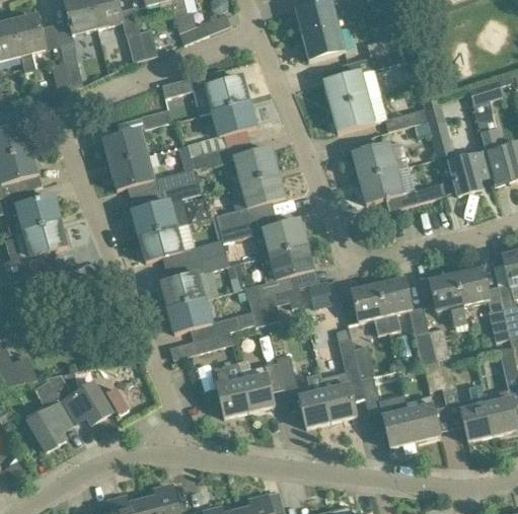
[(63,0),(68,20),(72,35),(96,29),(88,0),(63,0)]
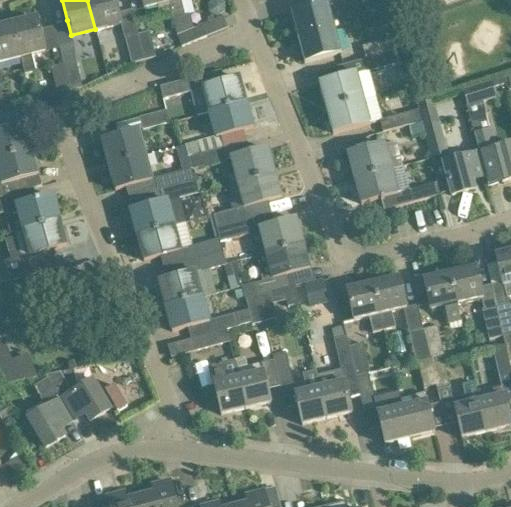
[(87,0),(95,29),(120,23),(117,7),(115,0),(87,0)]
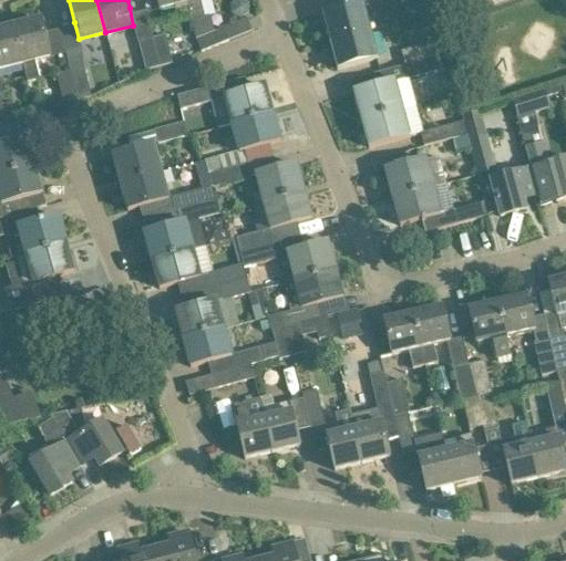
[(186,0),(189,13),(191,18),(195,35),(201,49),(228,38),(223,24),(214,28),(209,13),(204,14),(199,0),(186,0)]
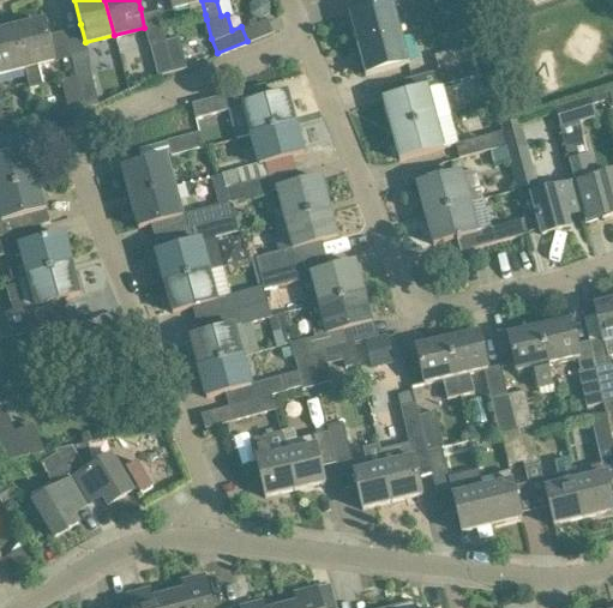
[(356,42),(401,30),(392,0),(388,0),(348,11),(356,42)]
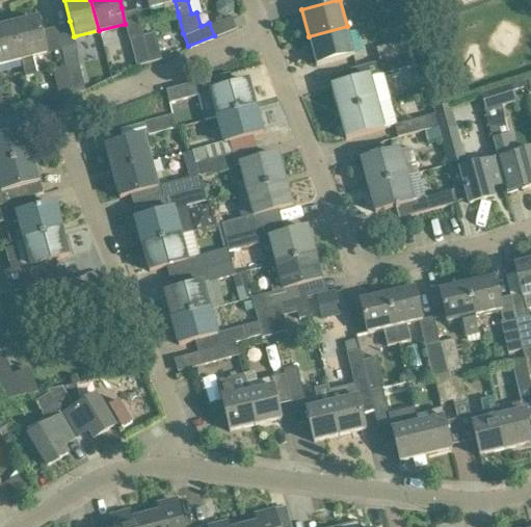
[(37,16),(11,22),(20,57),(25,75),(36,72),(32,54),(46,50),(41,28),(37,16)]
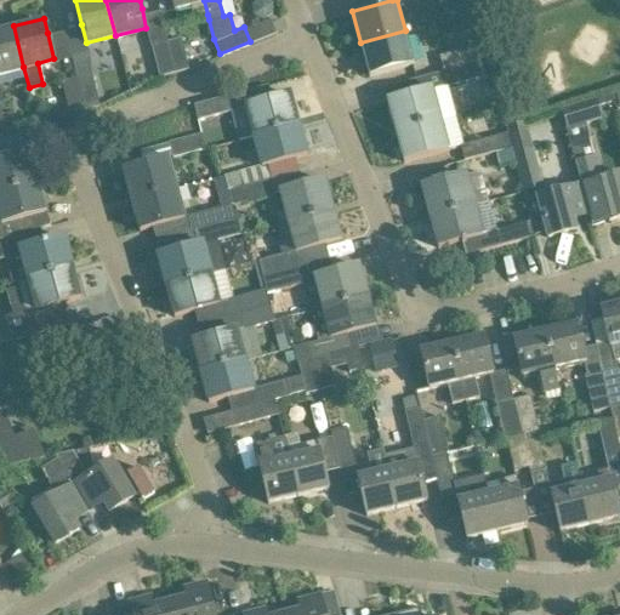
[(13,26),(0,29),(0,72),(23,67),(13,26)]
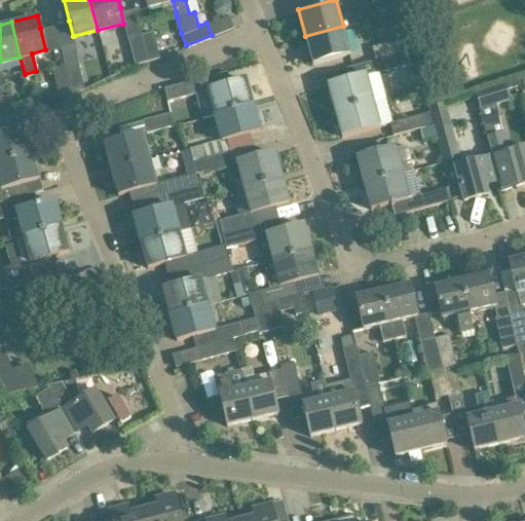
[(311,62),(332,57),(349,51),(343,26),(305,36),(311,62)]
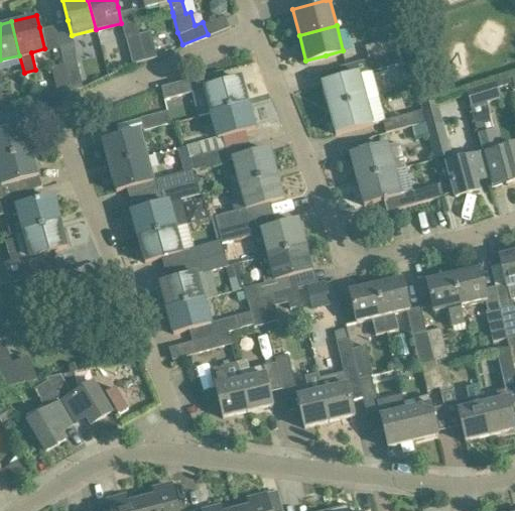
[(144,57),(156,54),(149,28),(138,31),(144,57)]
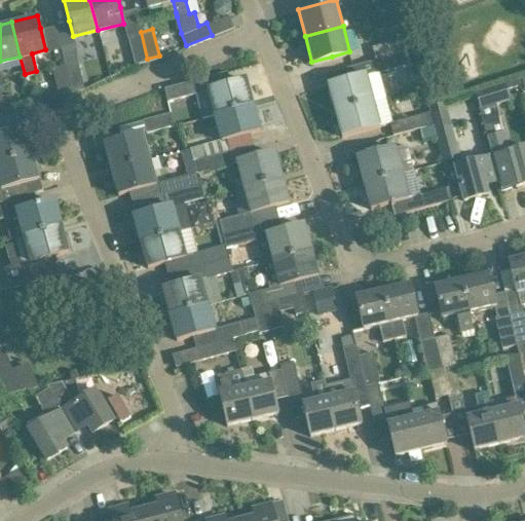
[(134,63),(147,59),(141,32),(127,36),(134,63)]
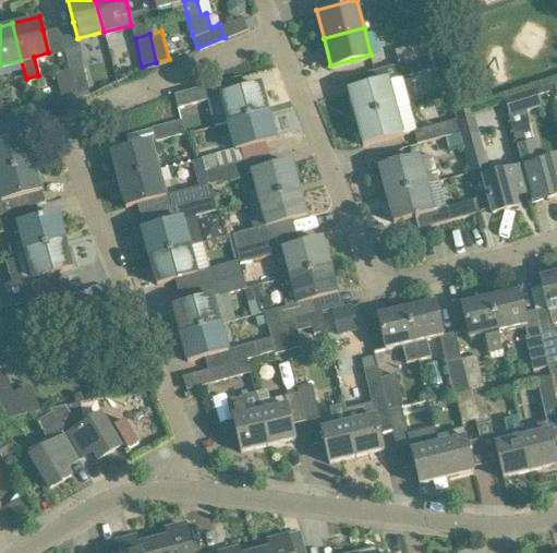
[(398,61),(425,53),(422,40),(395,47),(398,61)]
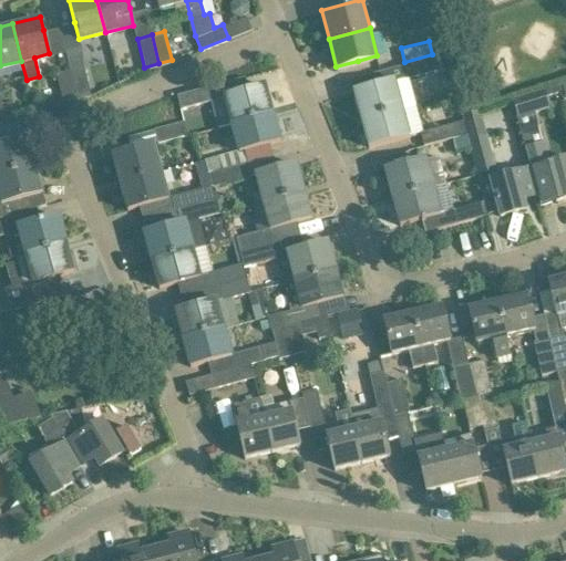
[(439,68),(435,54),(432,54),(404,62),(409,76),(439,68)]
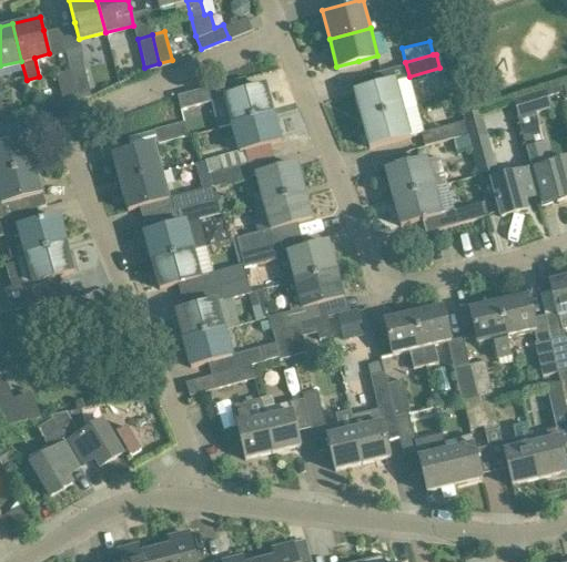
[(77,96),(90,92),(83,64),(70,68),(77,96)]
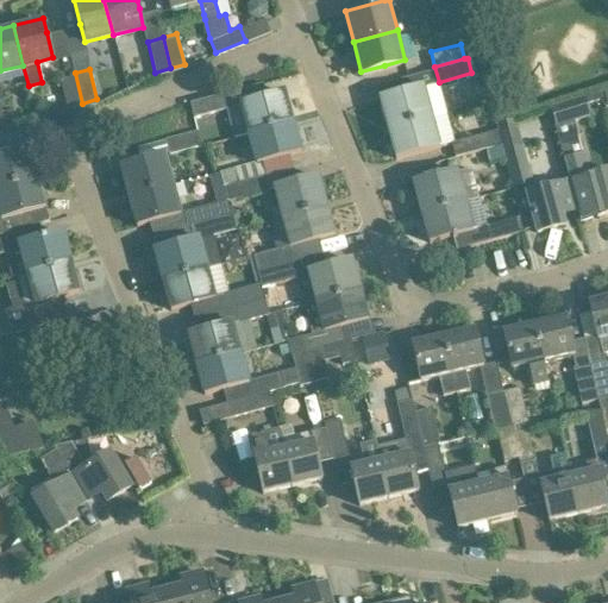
[(68,107),(82,104),(75,73),(60,77),(68,107)]
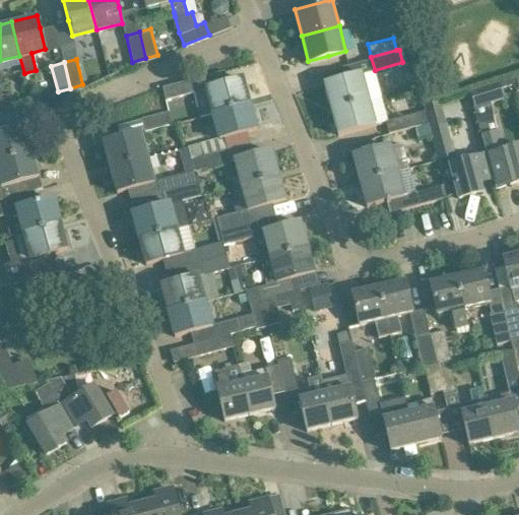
[(343,76),(323,81),(330,107),(368,97),(362,73),(362,71),(345,76),(343,76)]
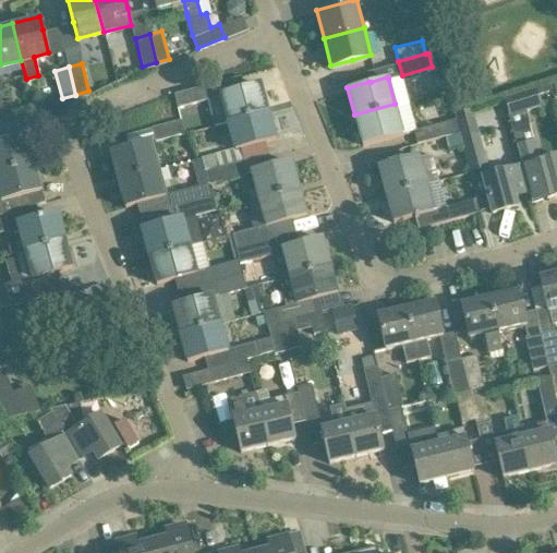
[(208,82),(173,92),(177,105),(206,97),(212,96),(208,82)]
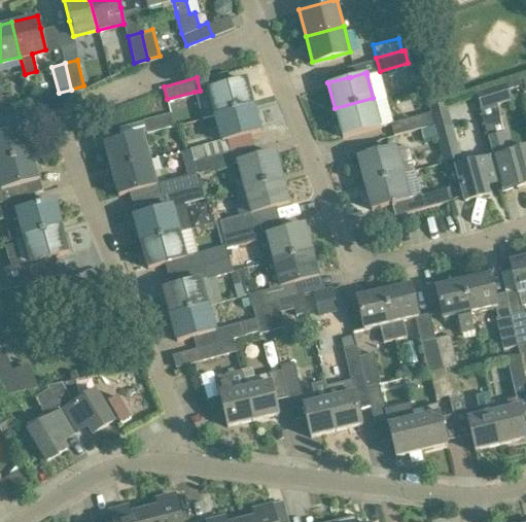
[(230,81),(208,88),(208,89),(214,113),(252,103),(246,77),(230,81)]
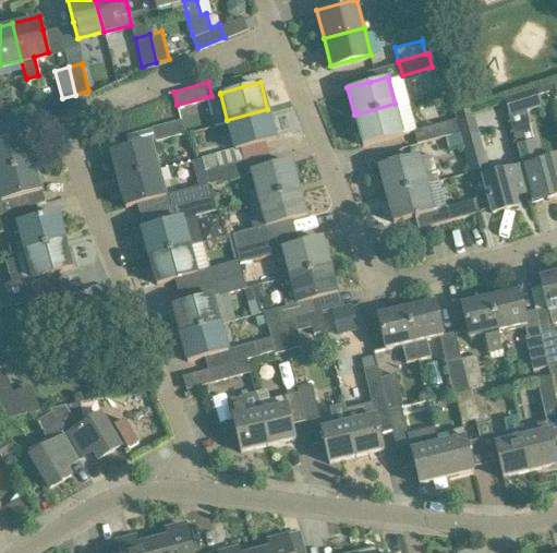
[(503,96),(508,113),(541,104),(536,86),(503,96)]
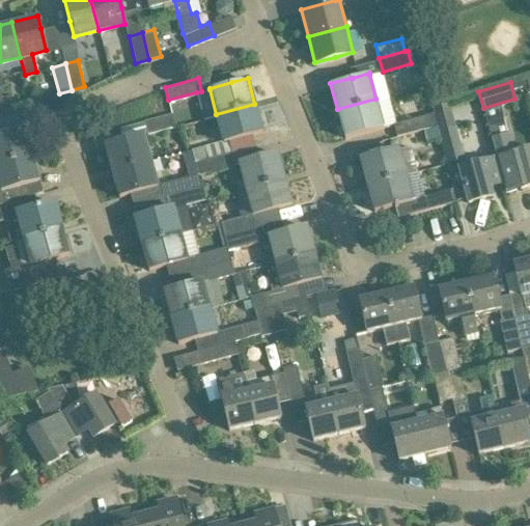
[(375,99),(337,109),(344,135),(364,130),(383,125),(375,99)]
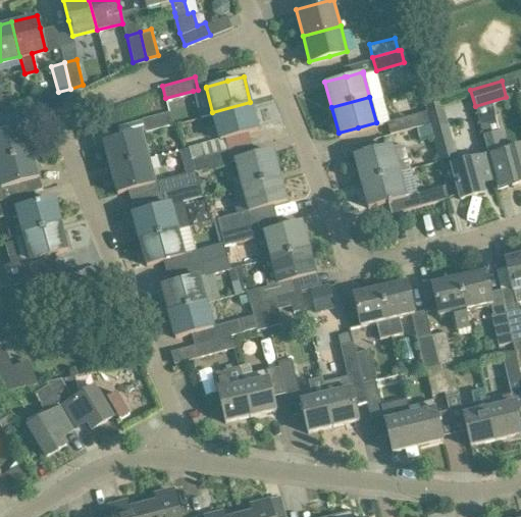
[(440,100),(424,104),(426,109),(426,110),(429,121),(429,124),(430,125),(432,135),(432,134),(438,157),(439,157),(456,153),(448,121),(443,99),(440,100)]
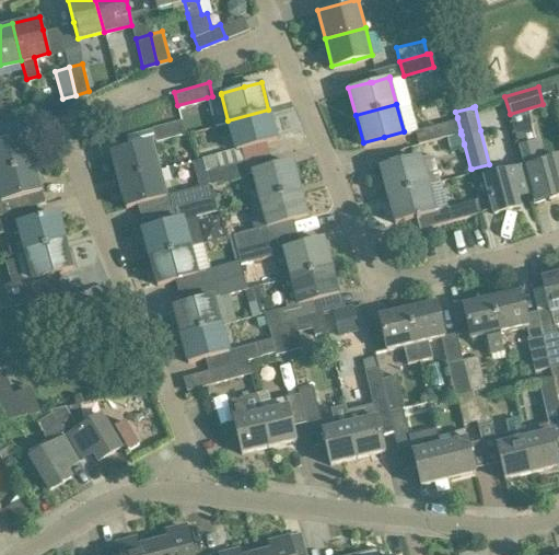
[(268,110),(228,120),(235,148),(266,139),(276,137),(268,110)]
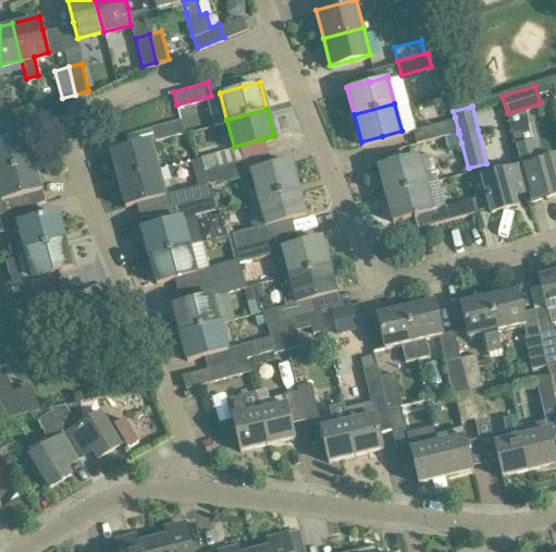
[(183,131),(180,118),(180,117),(150,125),(155,138),(183,131)]
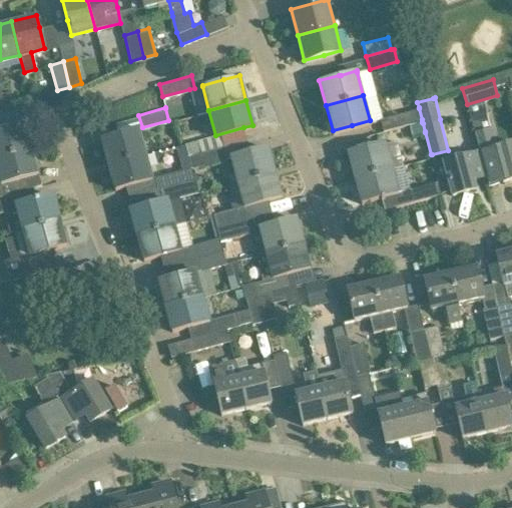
[(382,117),(380,118),(383,129),(422,119),(419,108),(419,107),(382,117)]
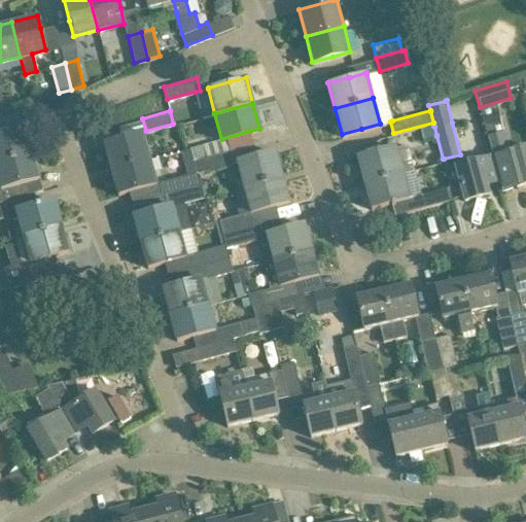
[(433,123),(393,133),(394,134),(420,127),(423,139),(436,136),(434,127),(433,126),(433,123)]
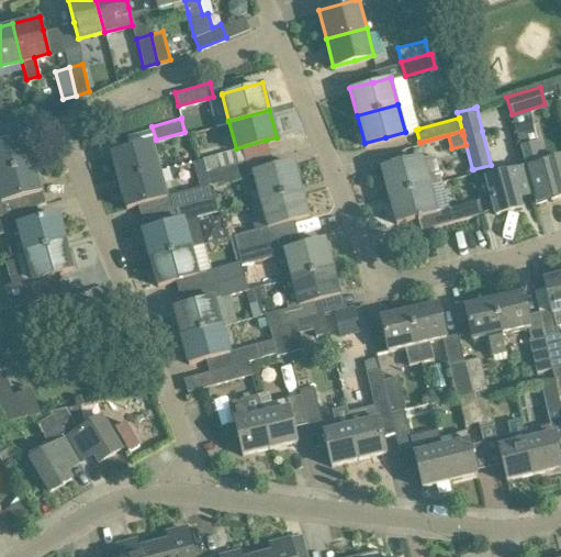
[(0,170),(34,162),(26,134),(0,141),(0,170)]
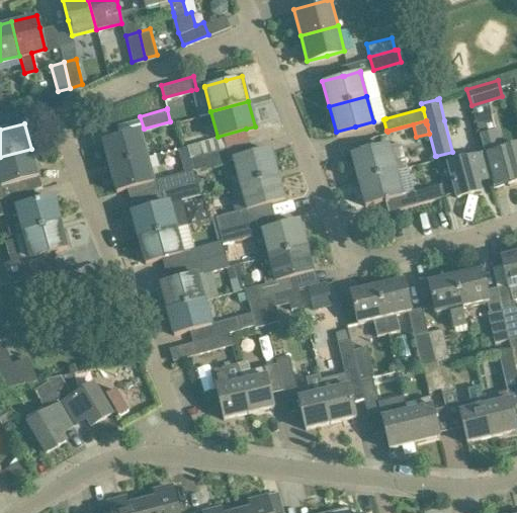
[(516,143),(505,147),(499,126),(480,133),(485,152),(484,152),(490,176),(492,175),(494,184),(507,181),(516,178),(516,143)]
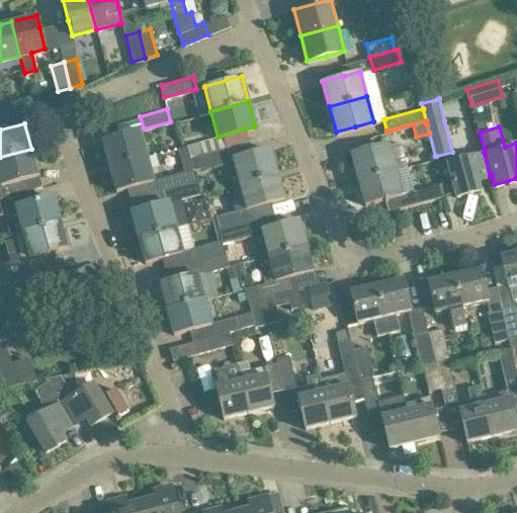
[(140,129),(102,139),(108,164),(147,155),(140,129)]
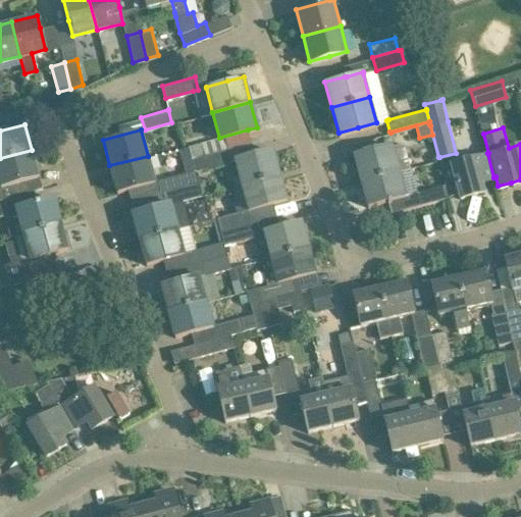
[(201,142),(188,146),(192,157),(204,154),(201,142)]
